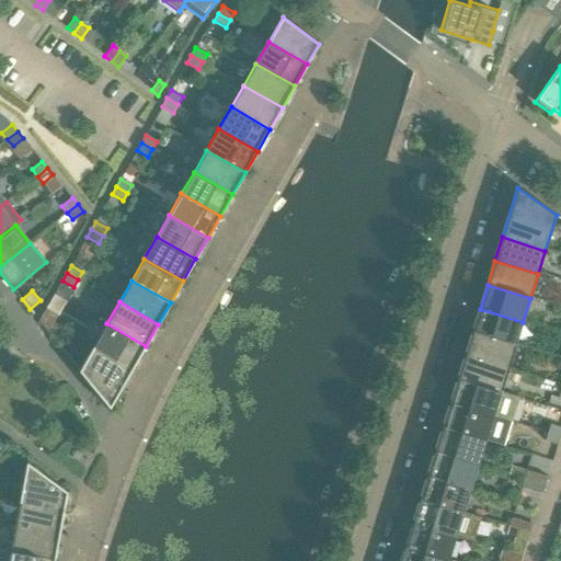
[(46,309),(42,317),(53,323),(57,316),(46,309)]
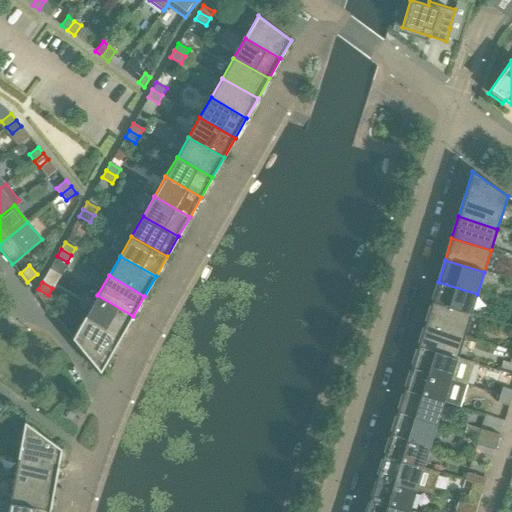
[(438,282),(431,303),(470,316),(477,294),(438,282)]
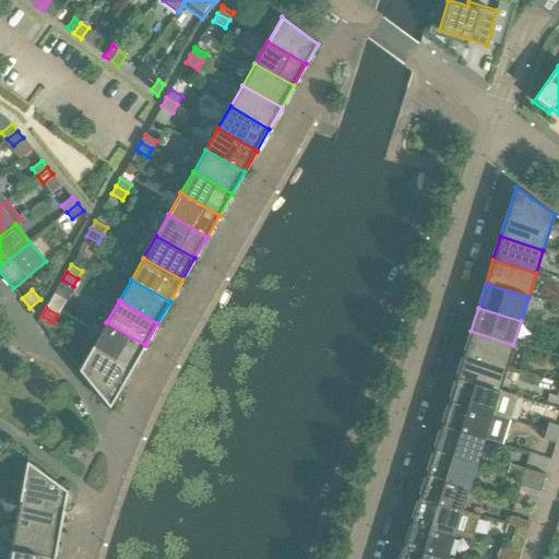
[(52,322),(42,316),(39,320),(38,320),(48,331),(48,330),(52,322)]
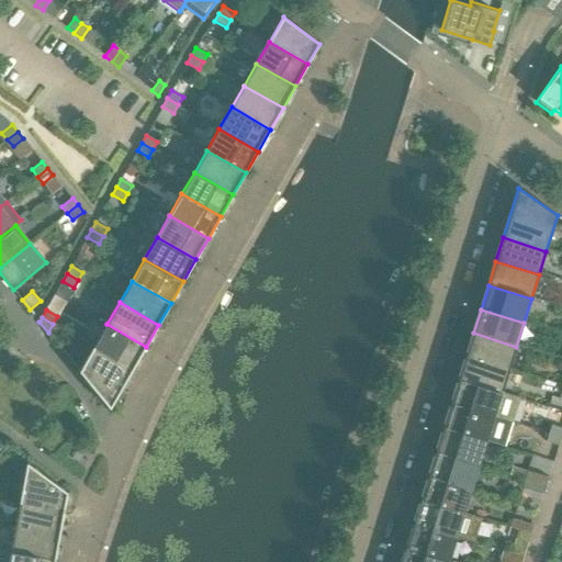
[(107,324),(94,346),(134,368),(146,347),(107,324)]
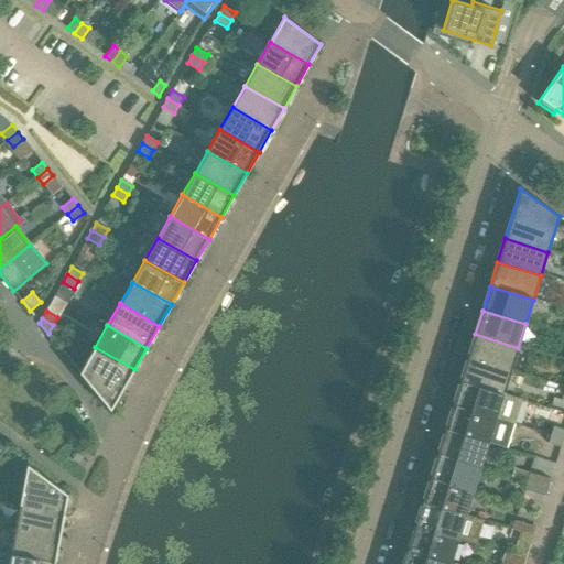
[(475,334),(467,358),(510,371),(518,348),(475,334)]
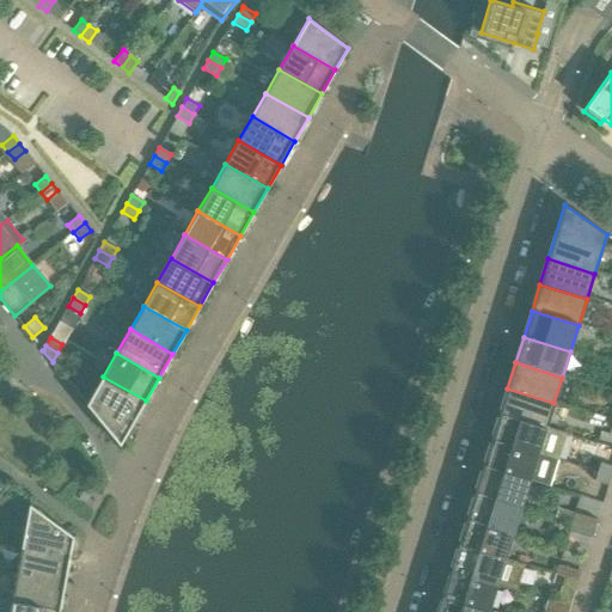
[(146,401),(103,377),(87,404),(121,445),(146,401)]
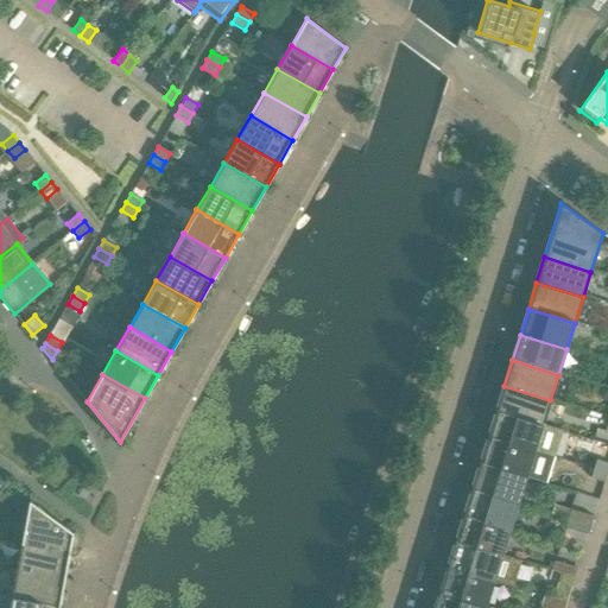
[(504,386),(495,412),(543,426),(550,400),(504,386)]
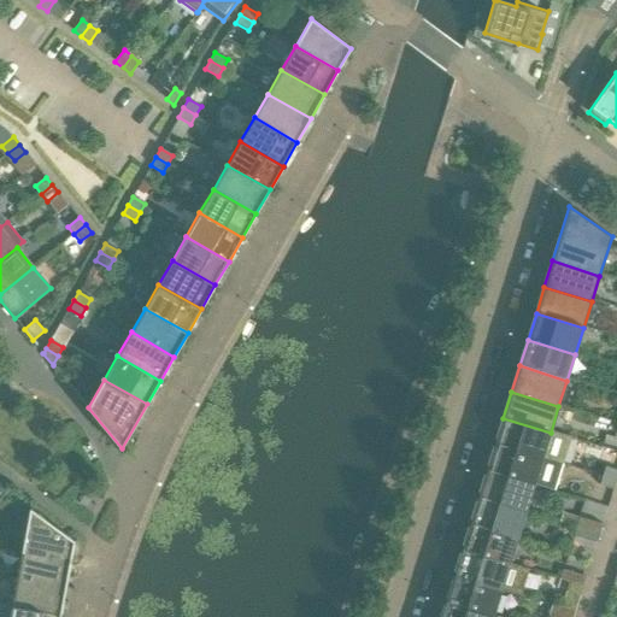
[(503,418),(495,445),(542,459),(551,433),(503,418)]
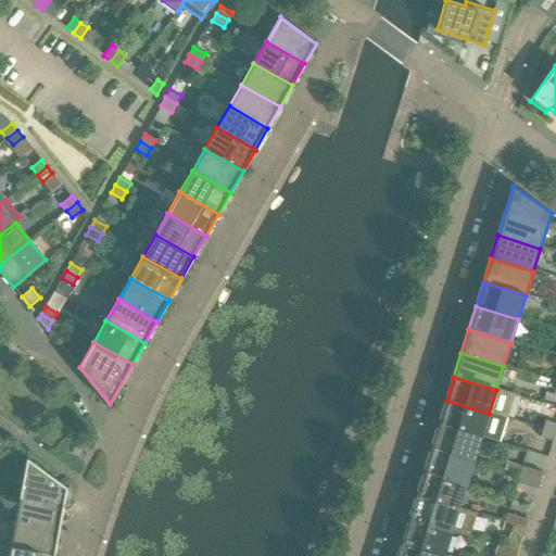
[(446,401),(439,424),(481,438),(489,414),(446,401)]
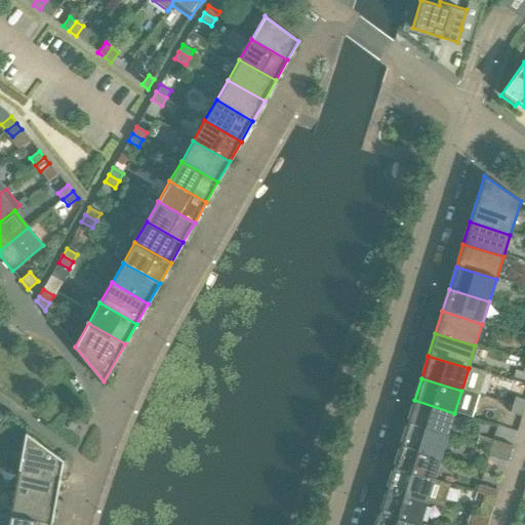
[(524,400),(515,397),(512,405),(524,408),(524,404),(524,400)]
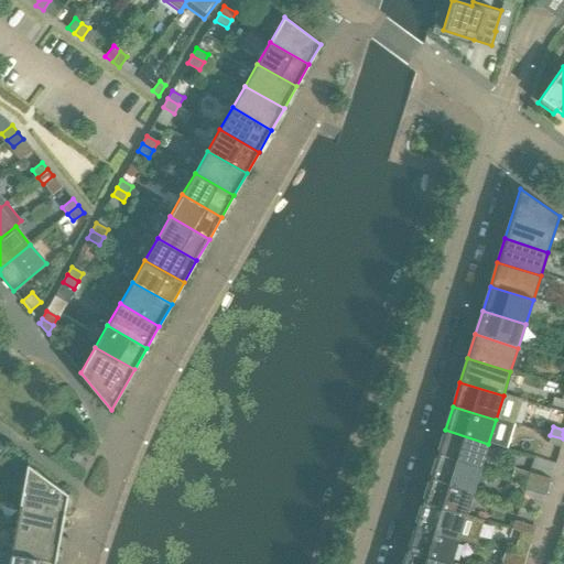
[(445,430),(437,454),(480,467),(488,444),(445,430)]
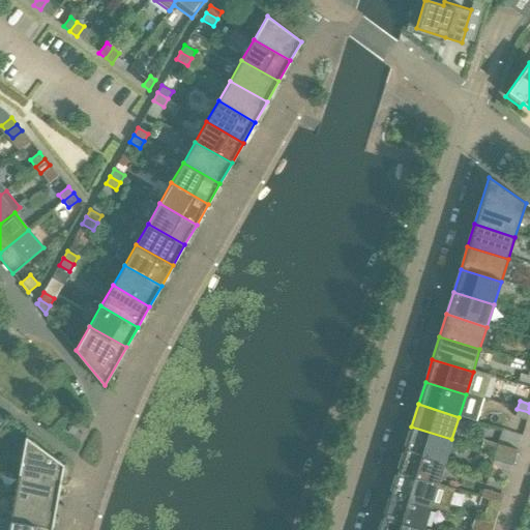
[(529,412),(517,409),(514,416),(527,420),(529,412)]
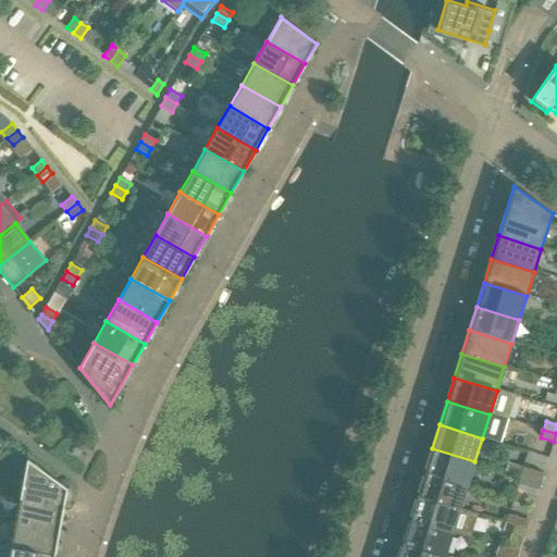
[(71,454),(78,458),(82,450),(75,446),(71,454)]
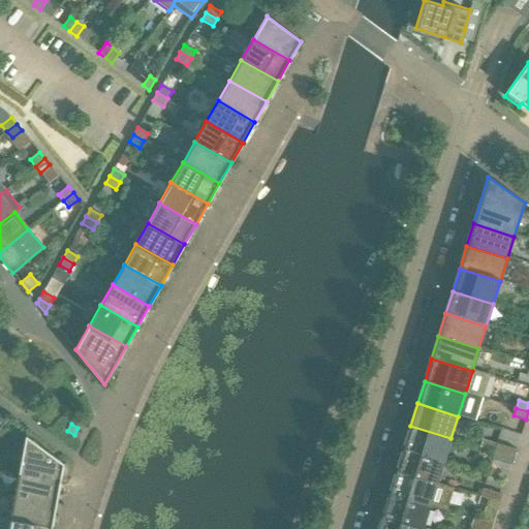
[(410,426),(403,448),(443,461),(450,438),(410,426)]
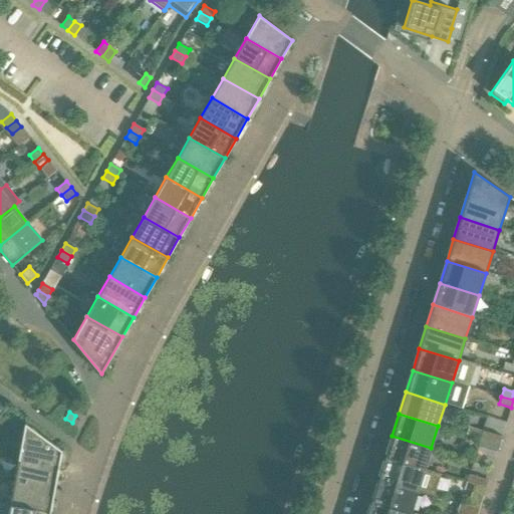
[(25,423),(18,460),(58,468),(62,450),(25,423)]
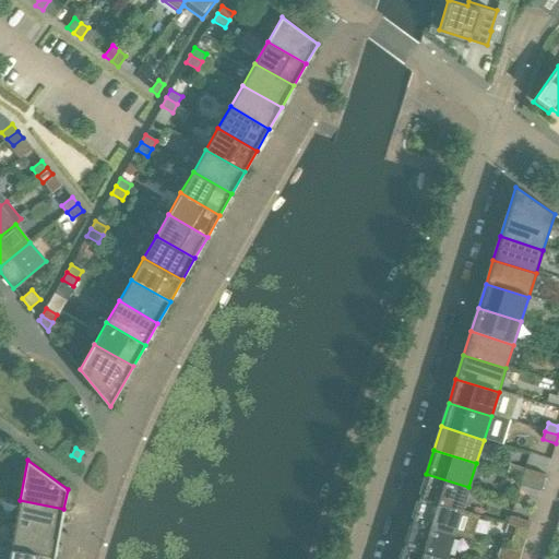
[(524,468),(522,477),(543,484),(545,475),(524,468)]
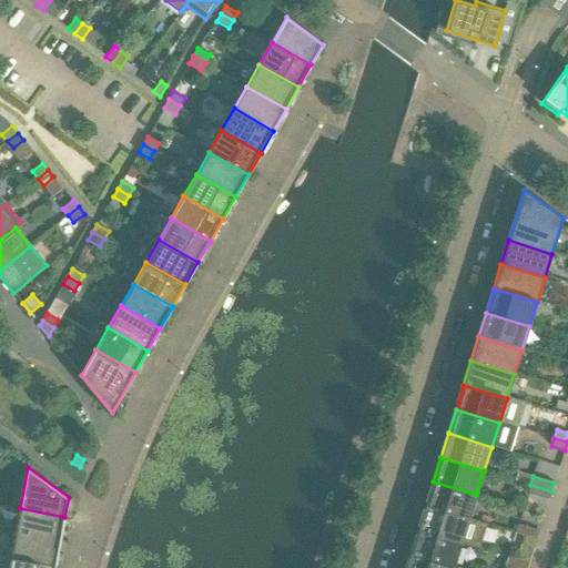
[(433,482),(425,506),(469,519),(476,495),(433,482)]
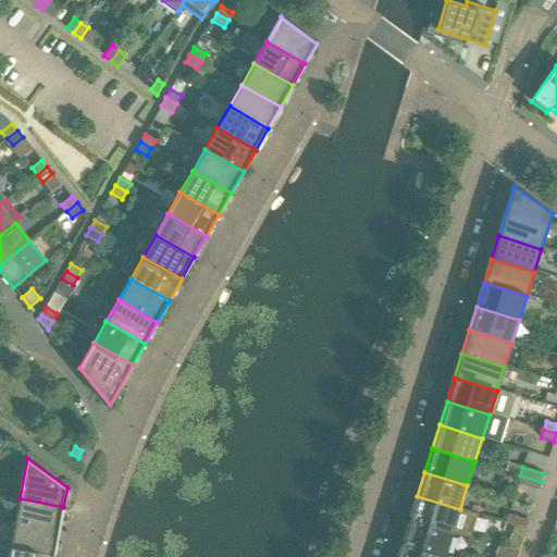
[(541,482),(520,475),(518,483),(539,490),(541,482)]
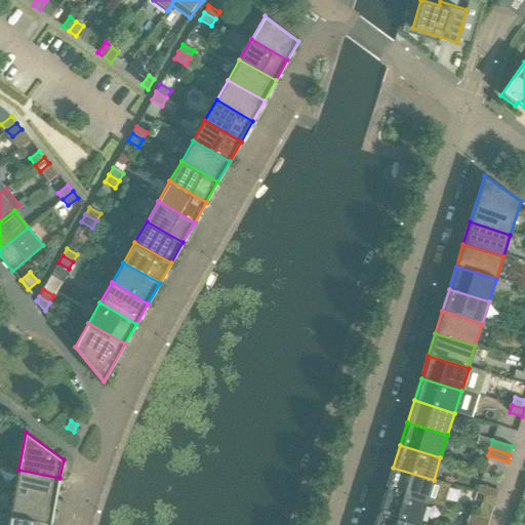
[(393,468),(386,489),(427,502),(434,480),(393,468)]
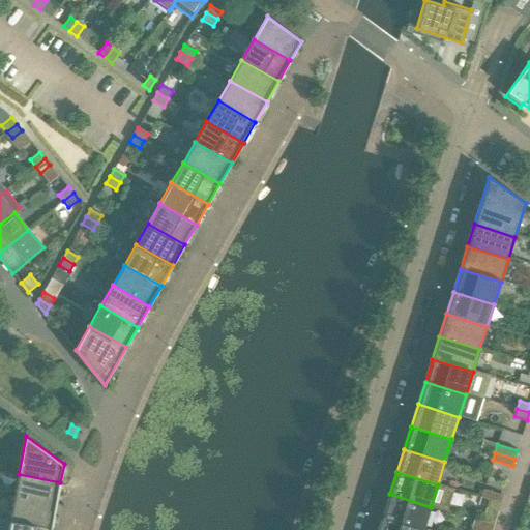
[(19,474),(15,498),(56,505),(60,482),(19,474)]
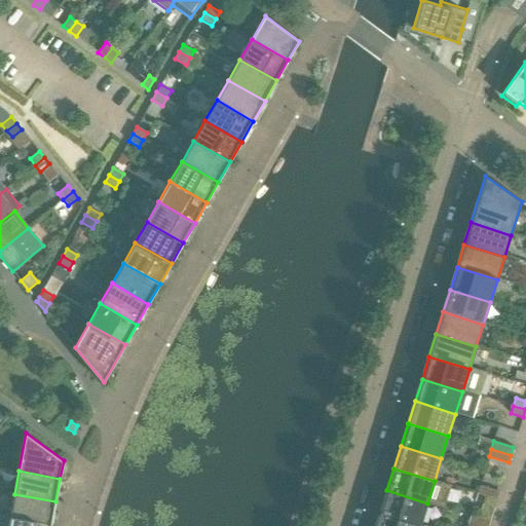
[(477,493),(485,496),(496,499),(499,492),(480,486),(477,493)]
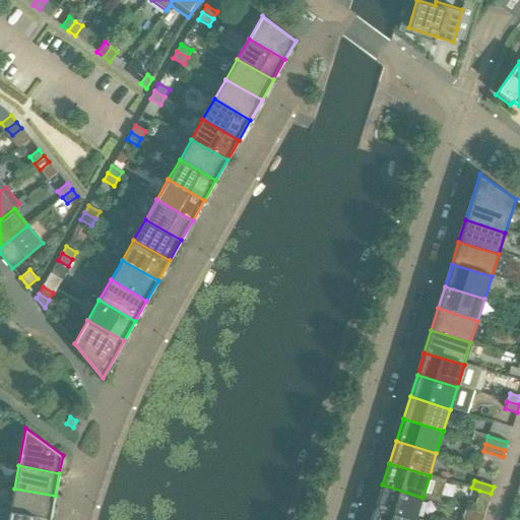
[(382,484),(376,507),(415,519),(423,498),(382,484)]
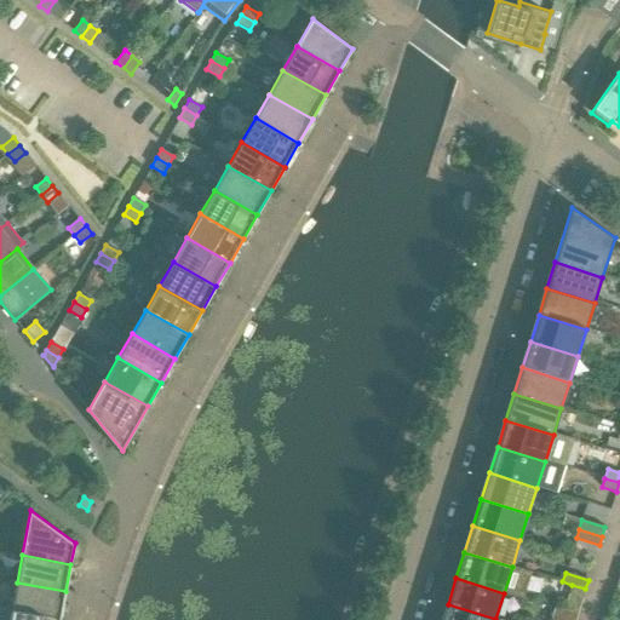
[(17,583),(12,609),(61,619),(65,591),(17,583)]
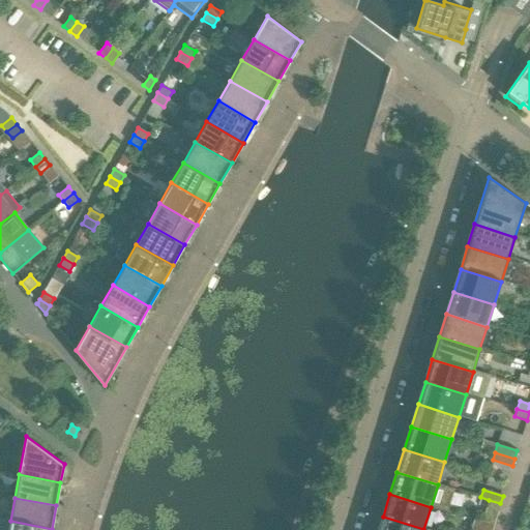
[(500,503),(489,500),(487,507),(498,511),(500,503)]
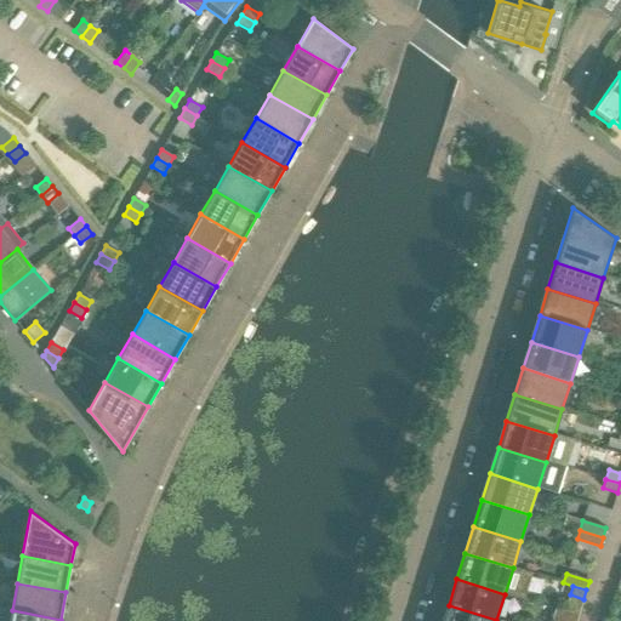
[(449,605),(443,620),(495,620),(496,620),(449,605)]
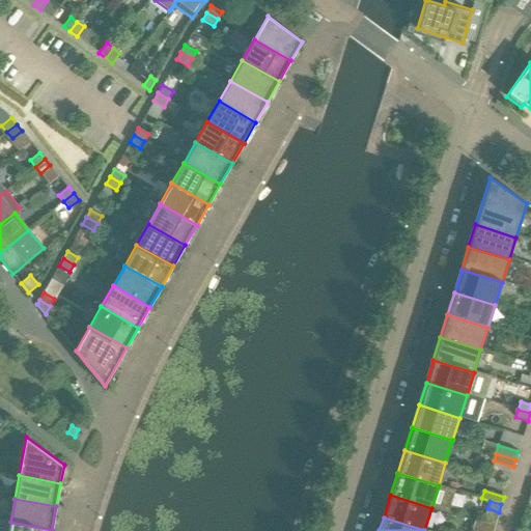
[(10,522),(8,530),(52,530),(10,522)]
